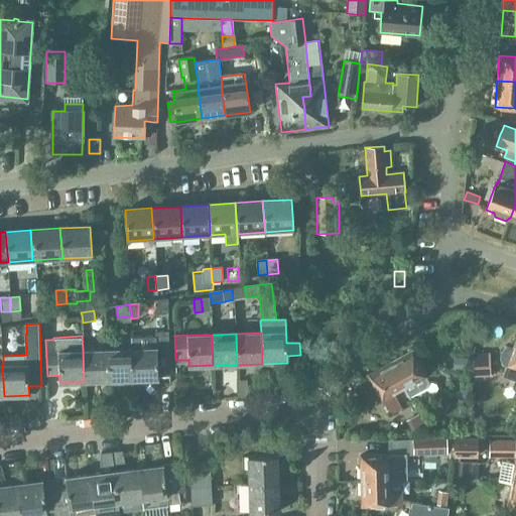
[(515,340),(503,376),(515,380),(515,340)]
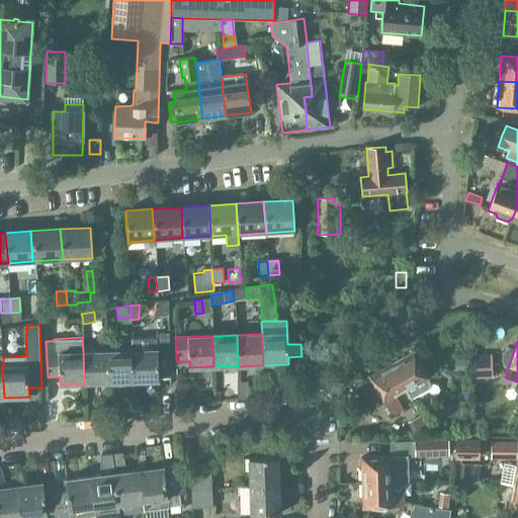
[(158,349),(133,350),(134,381),(159,380),(158,349)]
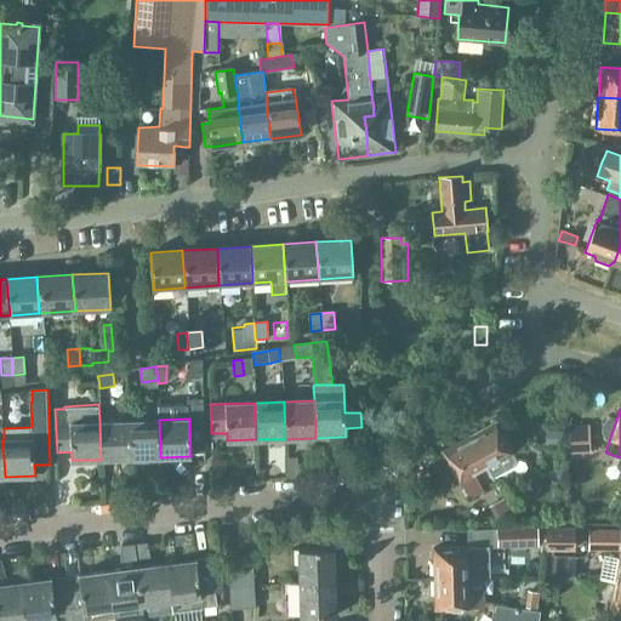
[(159,420),(129,421),(130,459),(160,457),(159,420)]
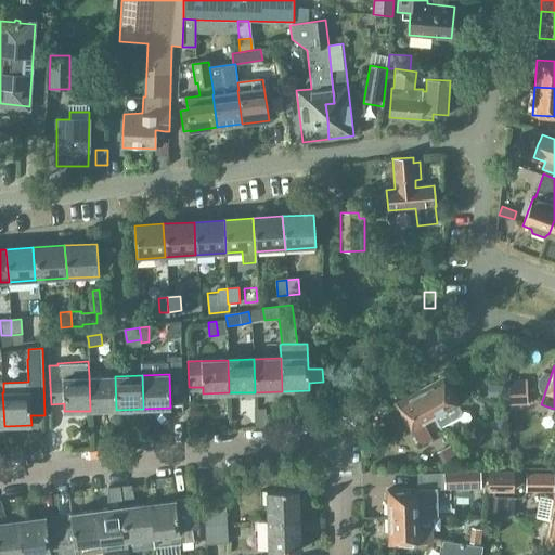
[(115,376),(89,376),(90,411),(116,410),(115,376)]
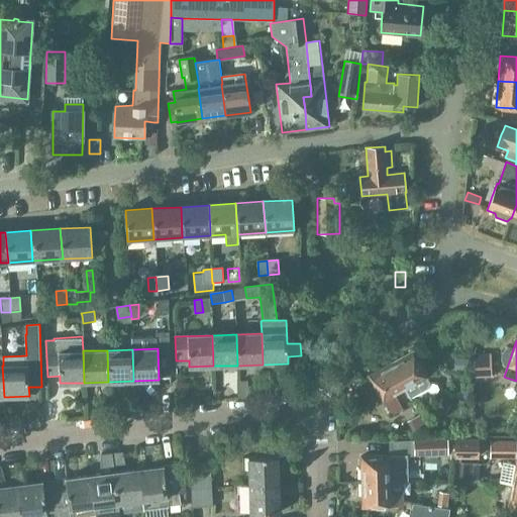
[(391,364),(405,389),(410,398),(427,389),(429,383),(426,378),(427,377),(414,351),(391,364)]
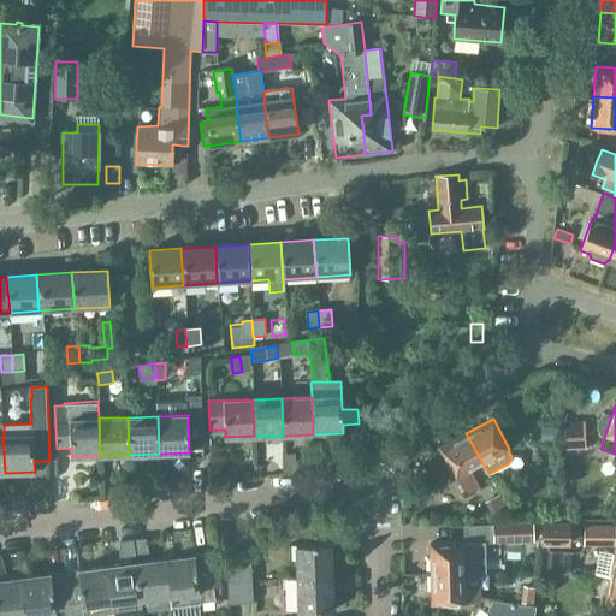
[(563,424),(563,448),(586,448),(585,424),(563,424)]
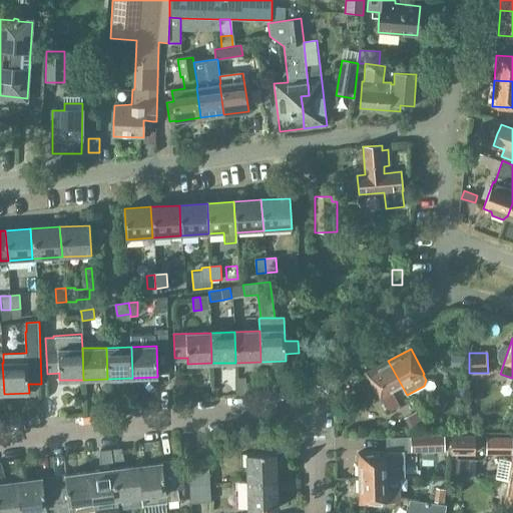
[(463,370),(464,357),(452,356),(451,370),(463,370)]
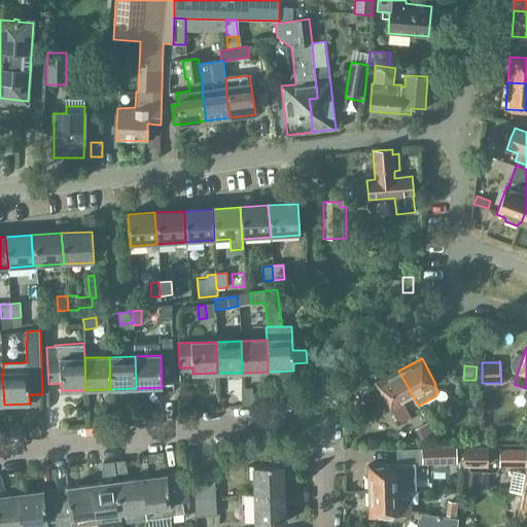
[(413,396),(398,371),(376,383),(390,410),(413,396)]
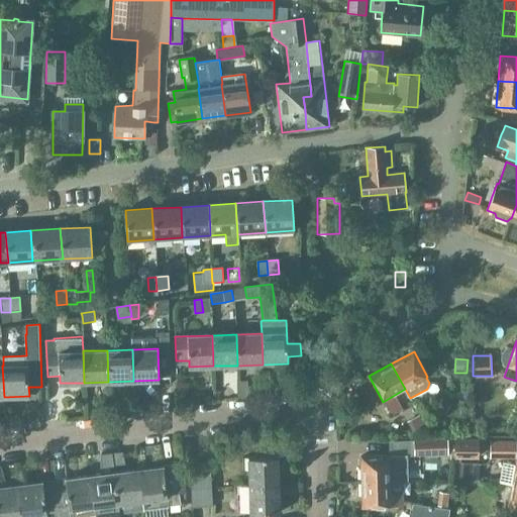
[(414,434),(424,428),(417,416),(407,422),(414,434)]
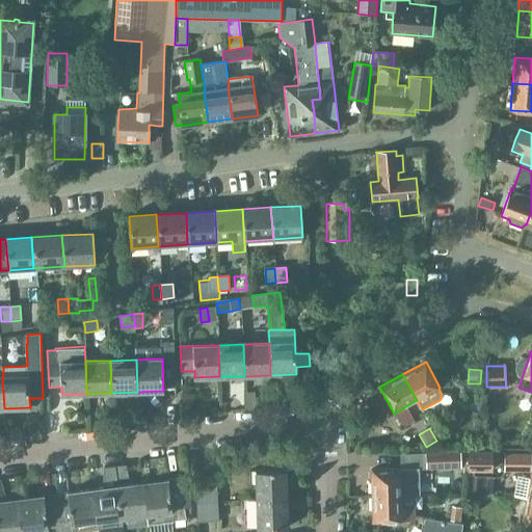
[(469,451),(469,472),(493,472),(493,452),(469,451)]
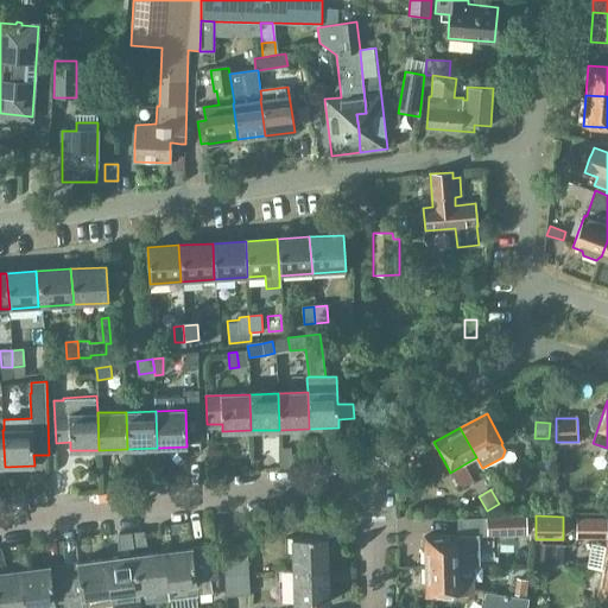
[(488,537),(526,534),(527,517),(488,518),(488,537)]
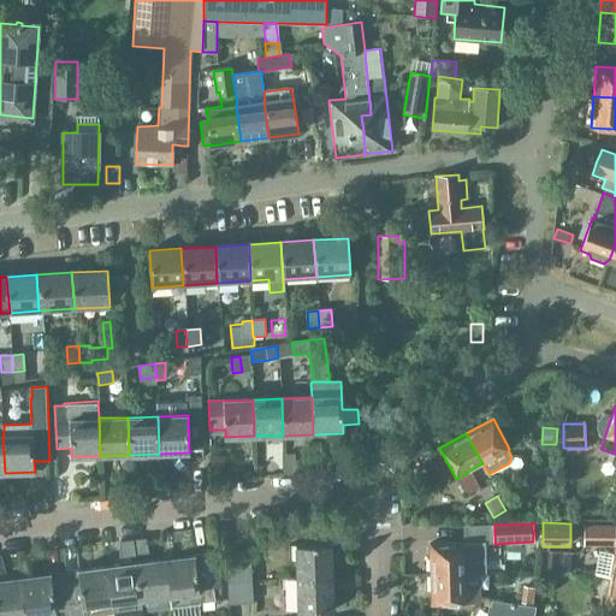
[(615,545),(615,537),(615,525),(585,526),(585,546),(615,545)]
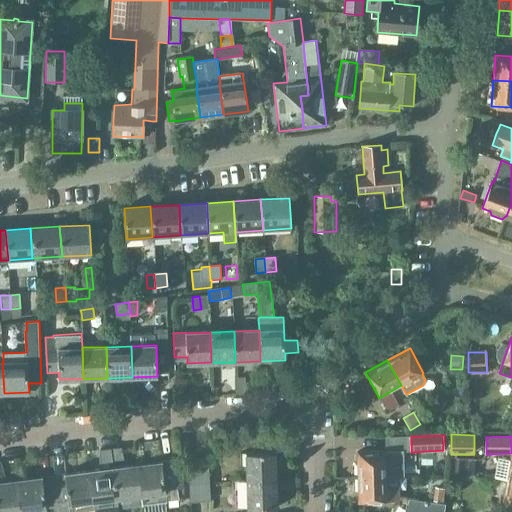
[(121,447),(111,449),(113,462),(124,460),(121,447)]
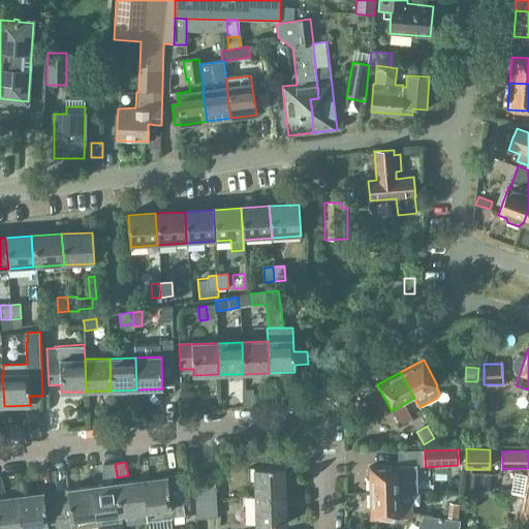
[(117,477),(115,464),(104,465),(103,478),(117,477)]
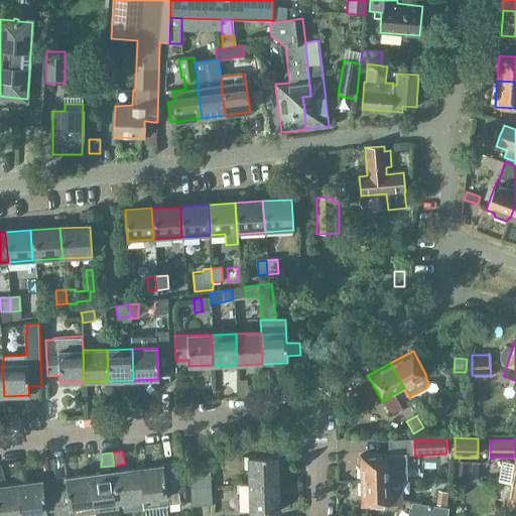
[(161,454),(153,455),(154,465),(162,464),(161,454)]
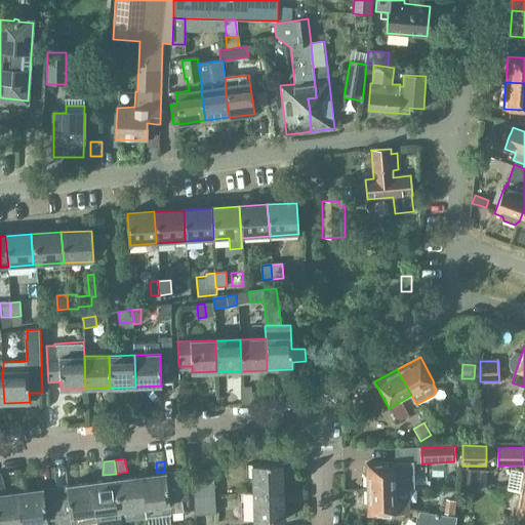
[(366,463),(367,489),(398,489),(398,462),(366,463)]
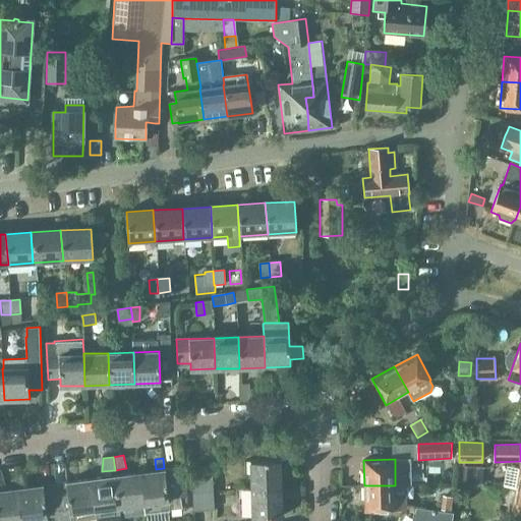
[(250,461),(251,489),(281,488),(280,460),(250,461)]
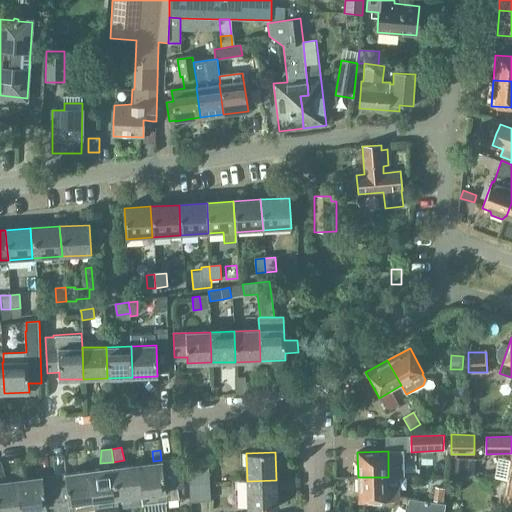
[(449,473),(450,473),(450,476),(462,477),(462,474),(466,474),(468,456),(450,454),(449,473)]
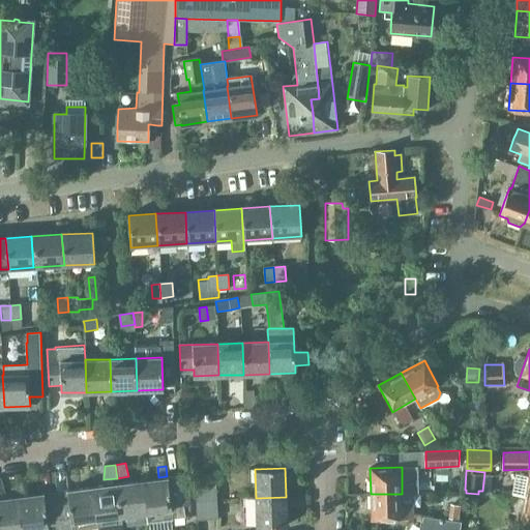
[(180,476),(142,481),(147,514),(148,513),(148,523),(172,520),(185,517),(180,476)]
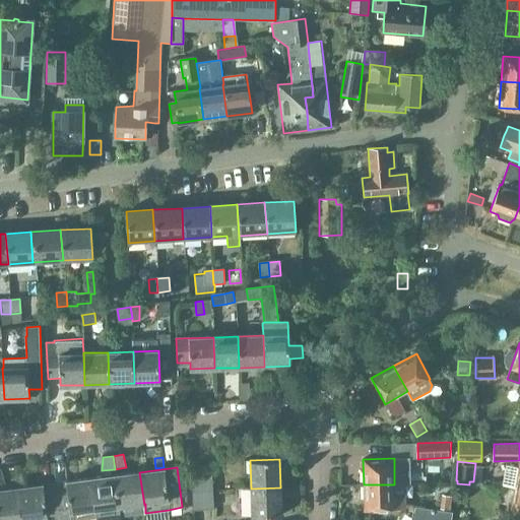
[(191,468),(193,492),(212,491),(211,467),(191,468)]
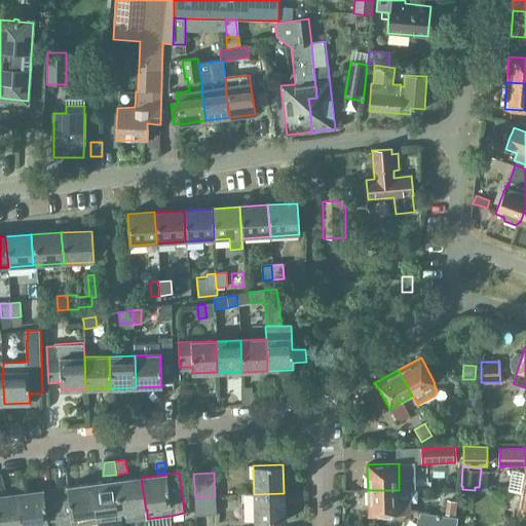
[(141,478),(116,481),(120,513),(120,514),(121,523),(148,520),(147,519),(147,510),(146,511),(141,478)]
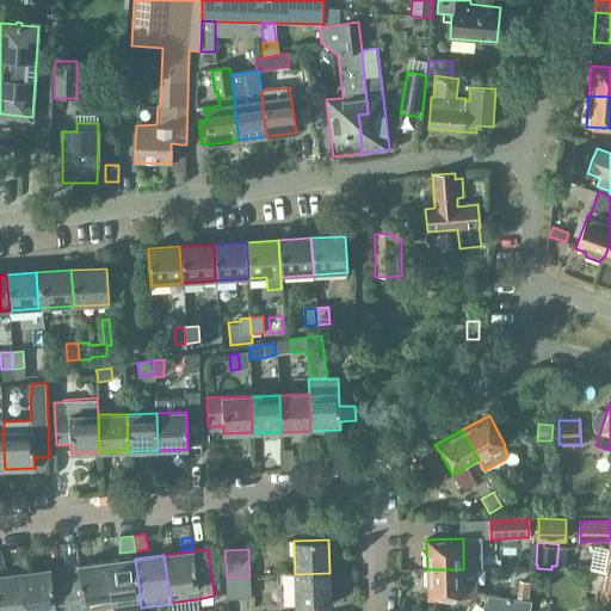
[(135,559),(106,562),(111,599),(140,597),(140,596),(135,559)]
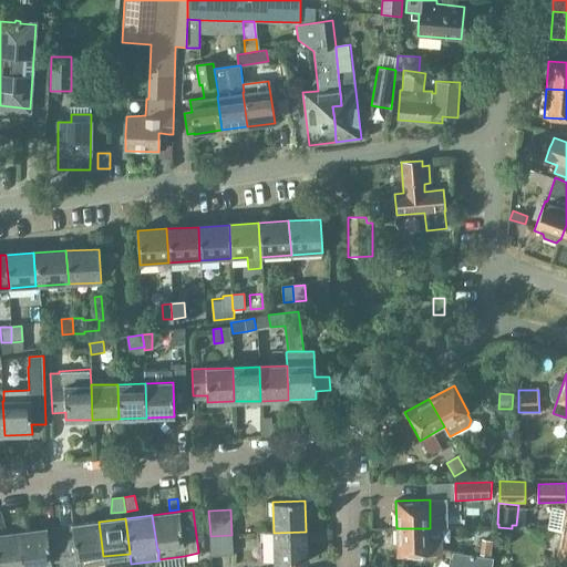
[(99,522),(60,526),(64,566),(88,566),(104,565),(103,556),(99,522)]
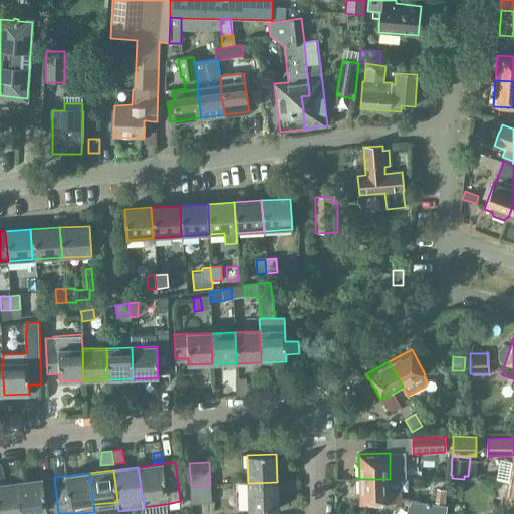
[(58,513),(54,477),(18,482),(22,513),(58,513)]
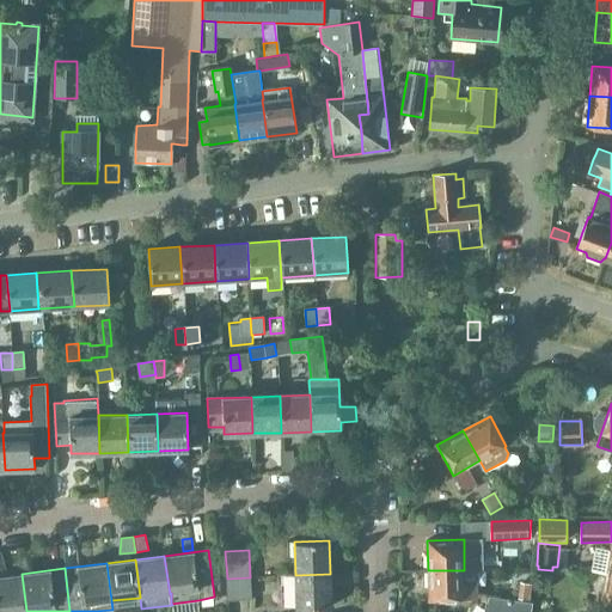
[(464,570),(428,570),(429,601),(463,600),(463,599),(477,598),(477,585),(465,585),(464,570)]
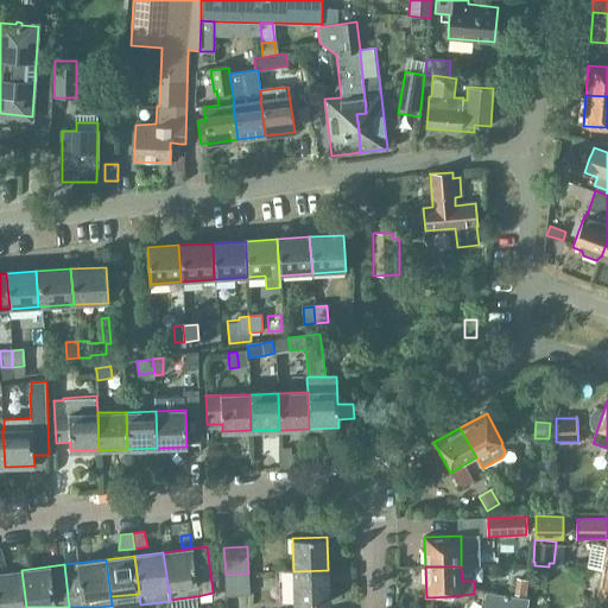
[(514,594),(526,596),(530,568),(518,568),(514,594)]
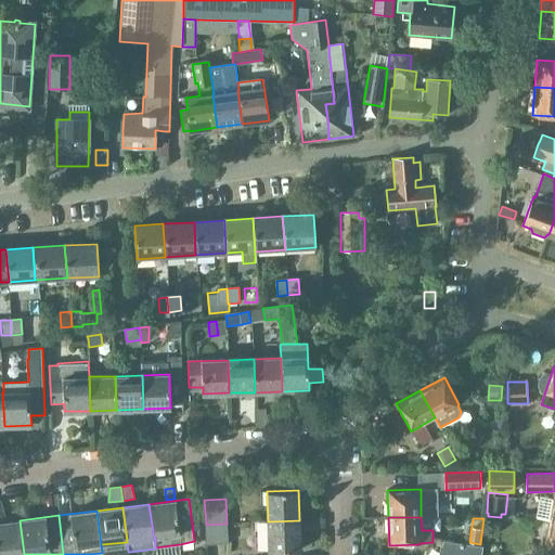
[(20,520),(0,523),(0,554),(23,554),(24,554),(20,520)]
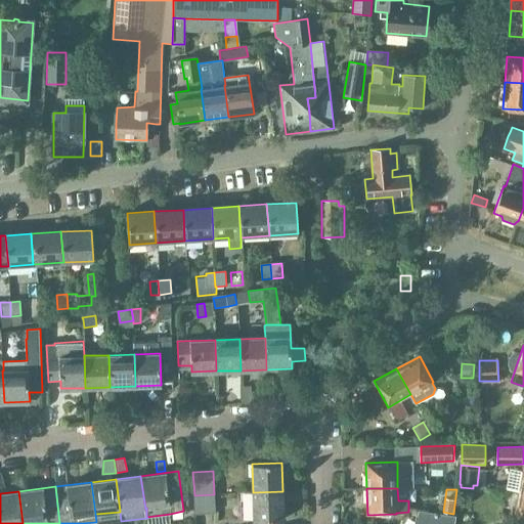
[(282,491),(253,492),(254,521),(284,520),(282,491)]
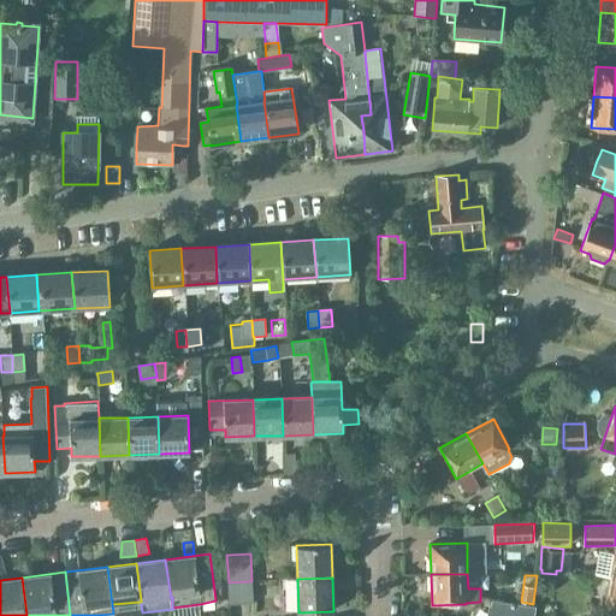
[(615,578),(609,578),(604,608),(615,609),(615,578)]
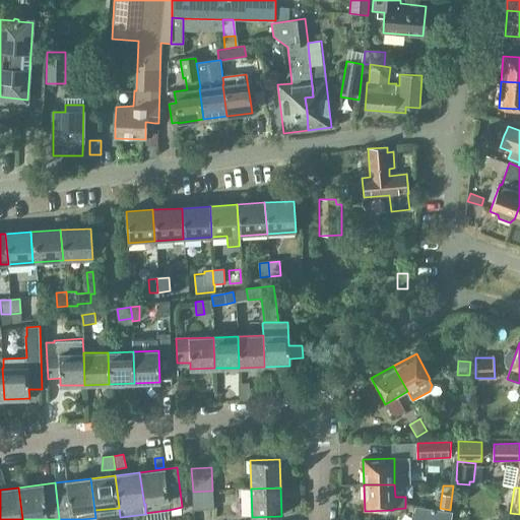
[(212,491),(193,492),(194,511),(214,510),(212,491)]
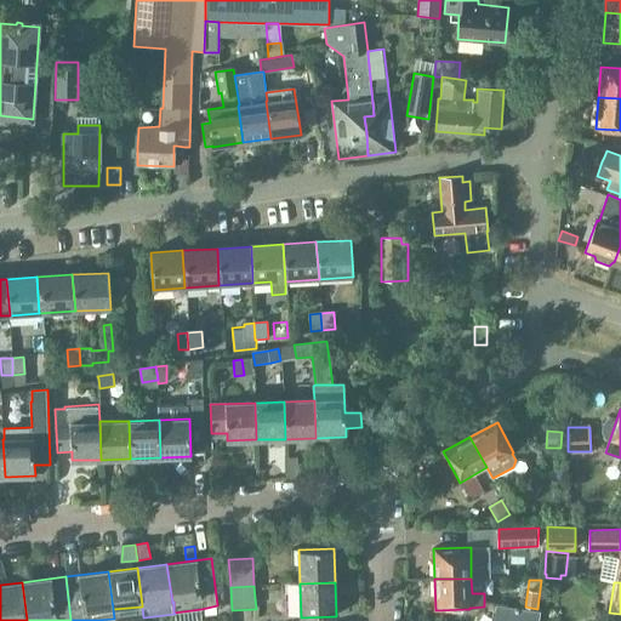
[(493,611),(491,620),(540,620),(542,613),(533,610),(496,605),(495,611),(493,611)]
